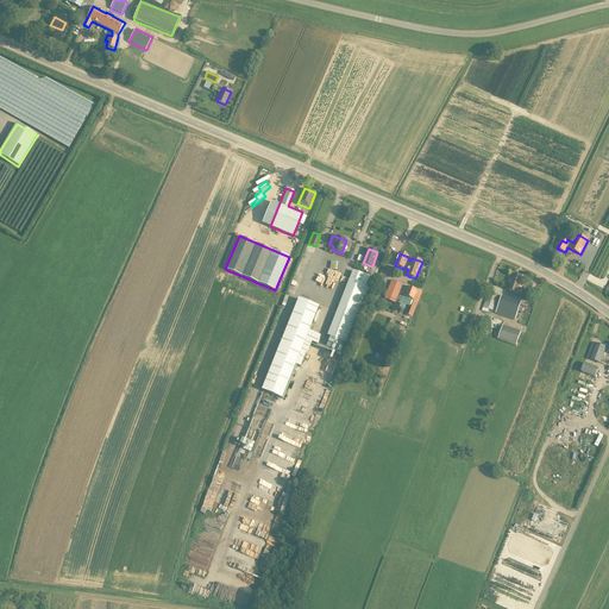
[(369,277),(352,271),(349,280),(362,284),(363,282),(366,283),(369,277)]
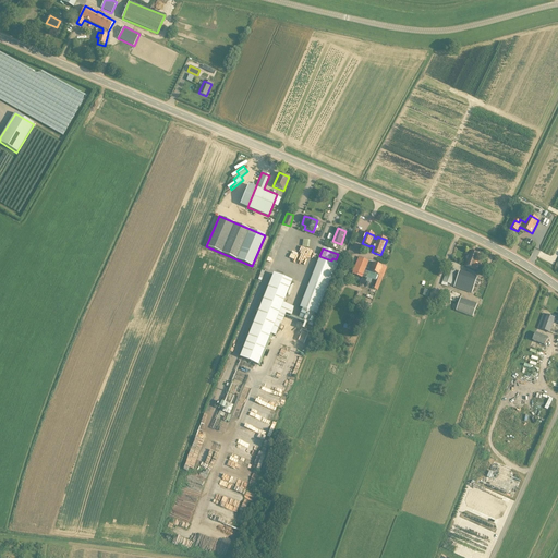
[(470,250),(464,266),(475,270),(482,254),(470,250)]
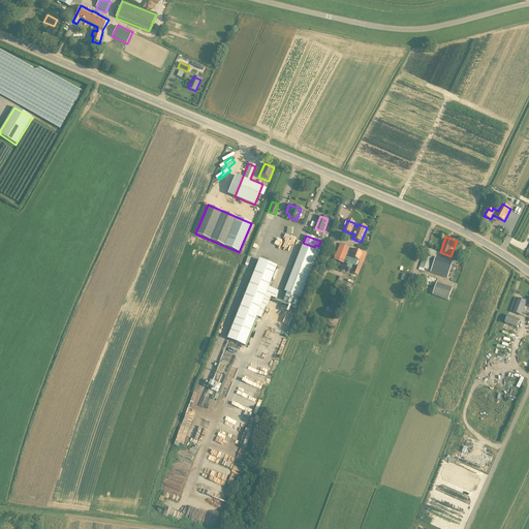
[(348,247),(340,244),(334,259),(342,262),(348,247)]
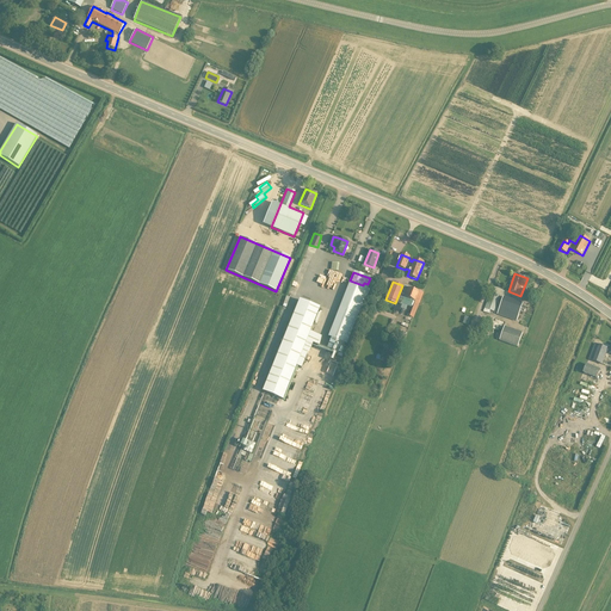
[(421,294),(402,285),(395,303),(400,306),(401,303),(412,307),(408,316),(412,318),(421,294)]
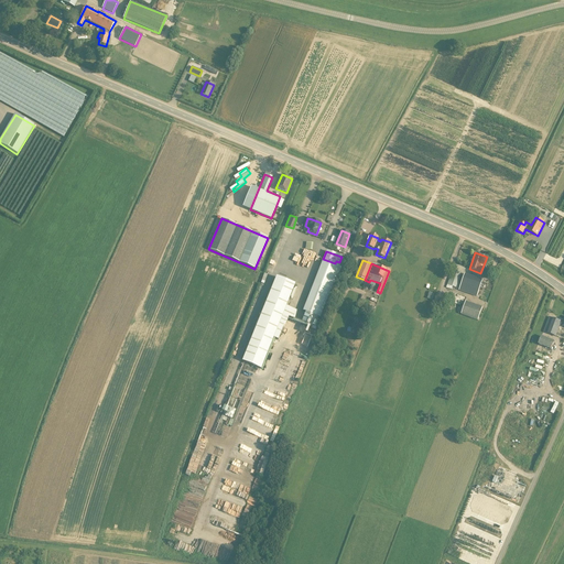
[(452,290),(453,286),(456,288),(462,273),(453,270),(446,288),(452,290)]
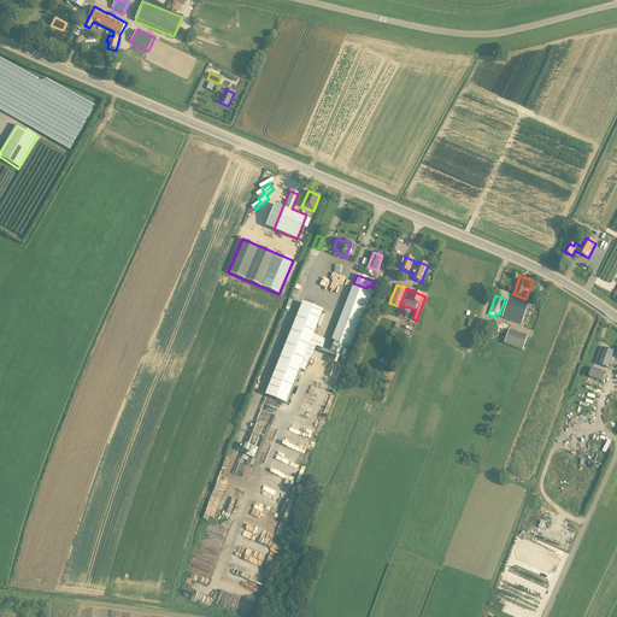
[(522,325),(526,317),(528,318),(532,311),(528,310),(528,307),(509,300),(501,318),(522,325)]
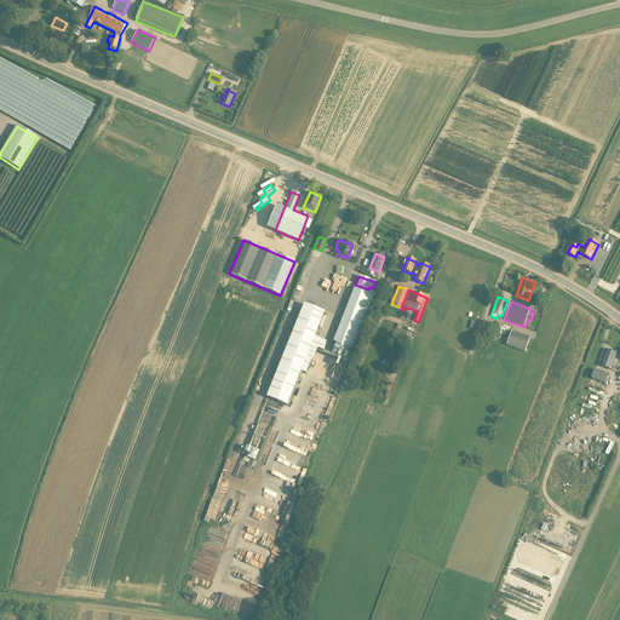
[(287,405),(311,345),(322,349),(326,342),(314,337),(325,313),(304,304),(267,397),(287,405)]
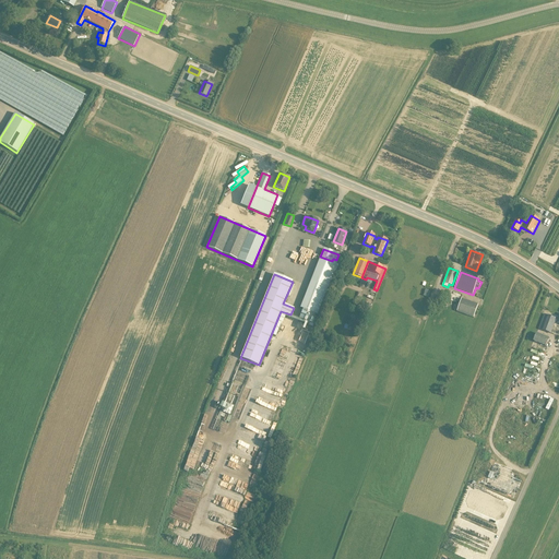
[(478,305),(462,299),(458,311),(474,318),(478,305)]
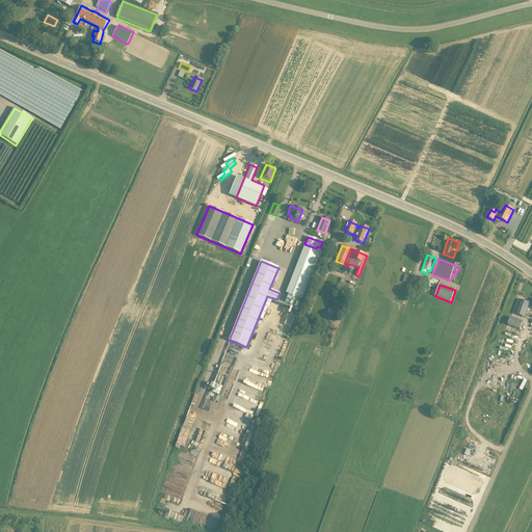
[(287,298),(285,303),(286,308),(294,311),(298,302),(293,300),(287,298)]
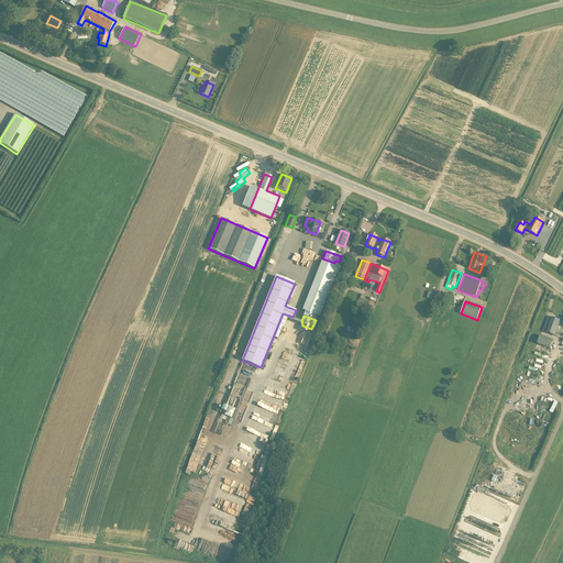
[(554,335),(559,324),(562,326),(562,322),(560,321),(548,317),(542,331),(547,332),(545,332),(554,335)]
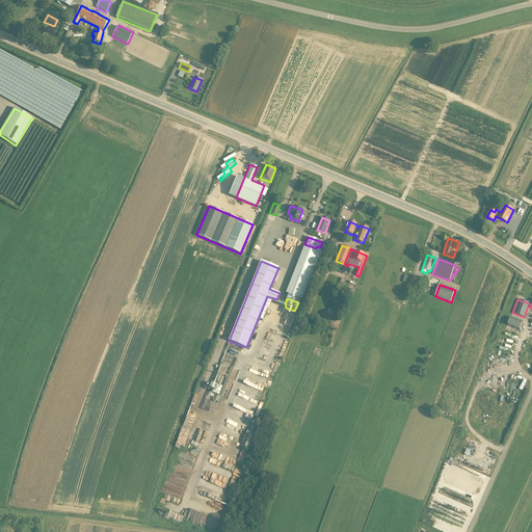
[(522,322),(510,318),(508,325),(519,329),(522,322)]
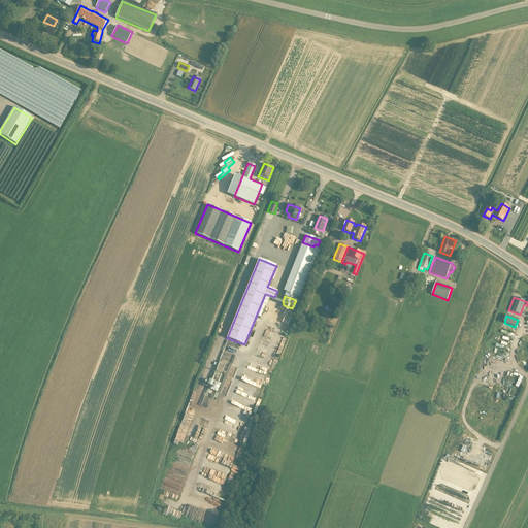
[(276,329),(269,326),(257,355),(264,358),(276,329)]
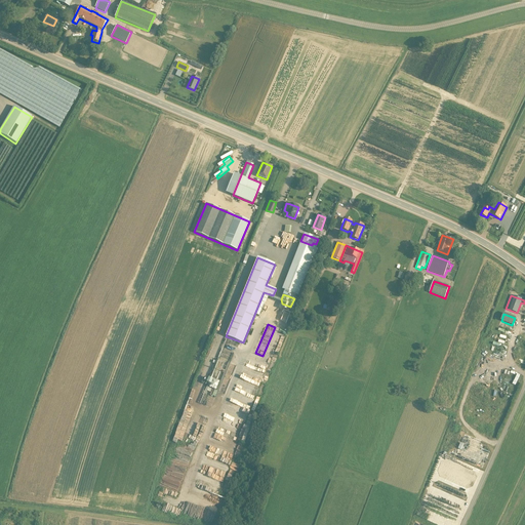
[(281,335),(270,370),(274,371),(285,336),(281,335)]
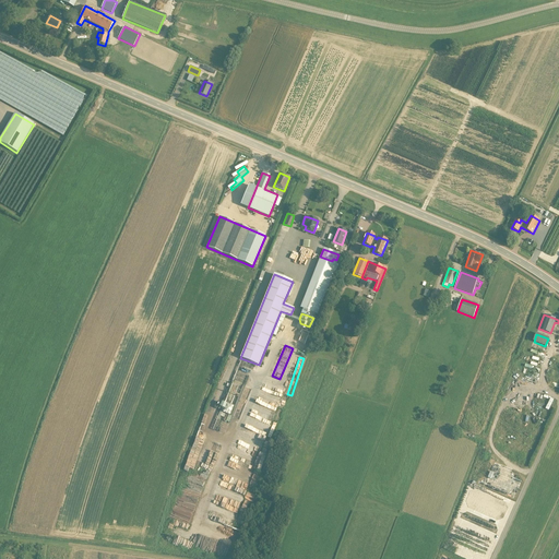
[(223,413),(230,415),(234,406),(222,402),(219,406),(224,408),(223,413)]
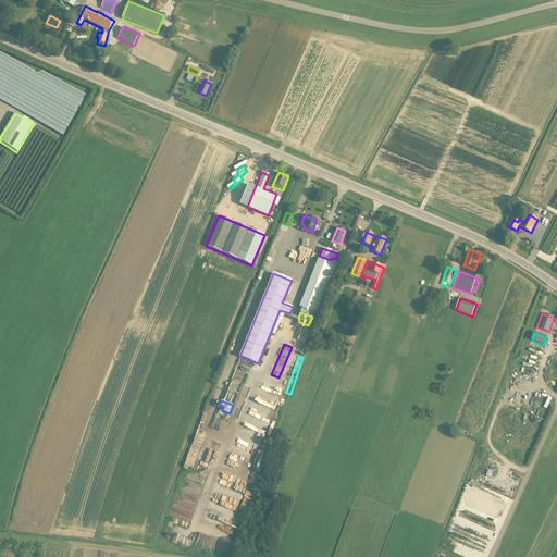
[(243,432),(264,440),(267,434),(272,436),(275,424),(271,422),(272,419),(263,417),(264,412),(252,408),(250,416),(264,421),(261,430),(249,425),(248,428),(244,426),(243,432)]
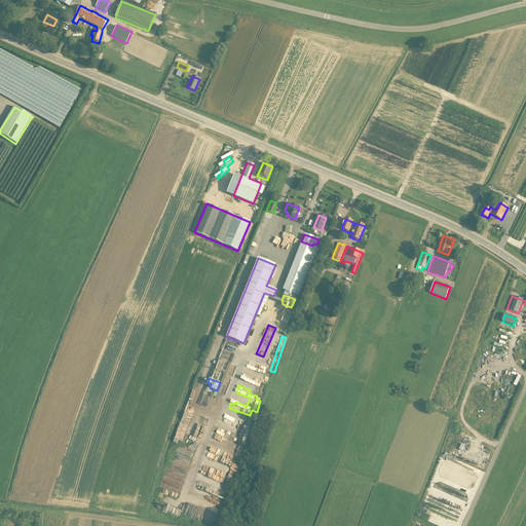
[(212,397),(204,393),(202,401),(210,404),(212,397)]
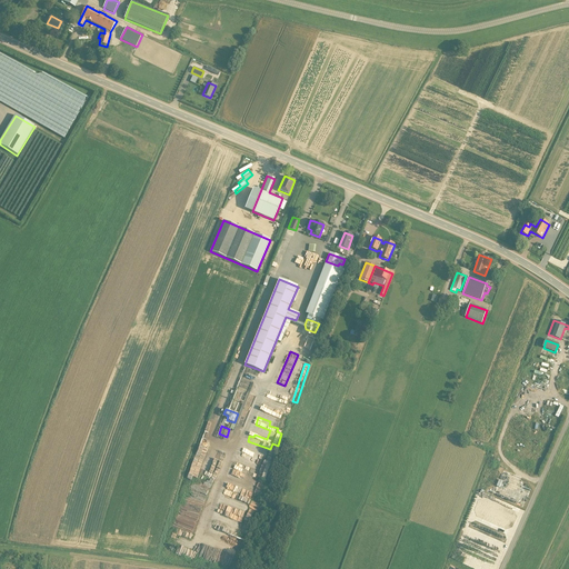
[(195,460),(190,477),(192,478),(193,472),(199,473),(201,462),(195,460)]
